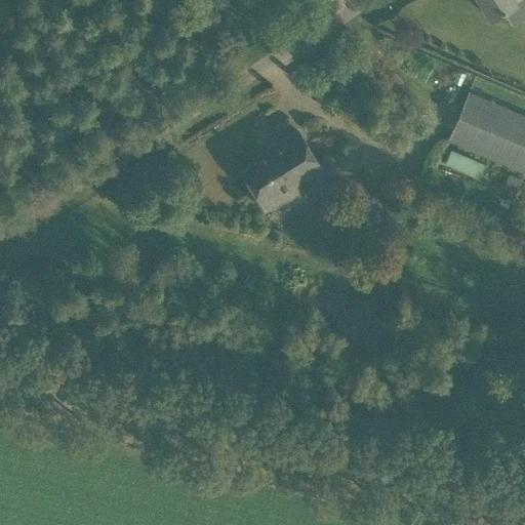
[(478,0),(490,18),(516,1),(515,0),(478,0)]
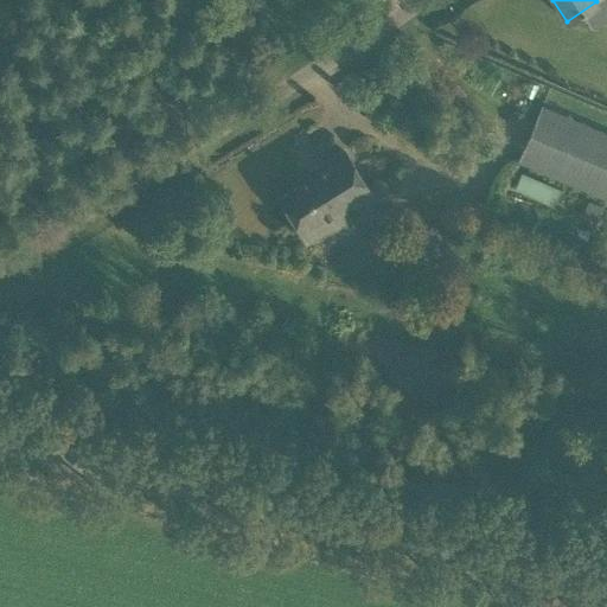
[(606,198),(606,134),(542,107),(518,161),(606,198)]
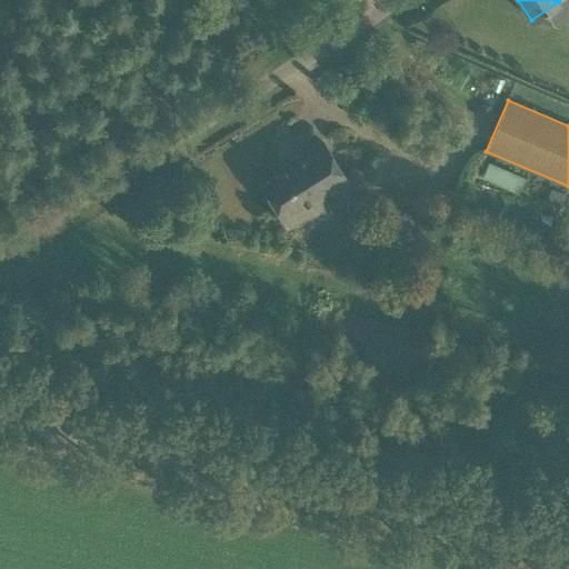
[(261,186),(281,218),(288,228),(328,202),(321,193),(346,178),(322,141),(289,161),(292,166),(261,186)]
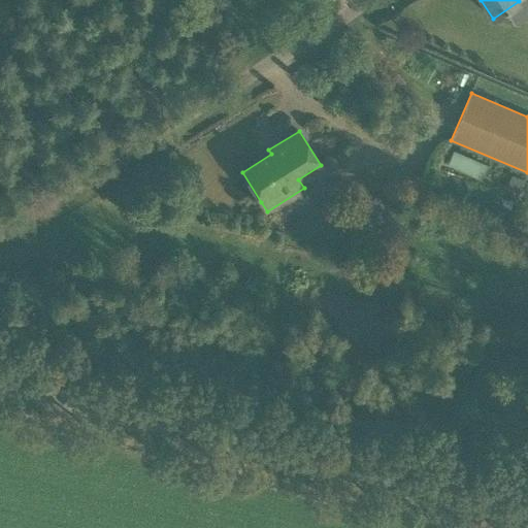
[(480,179),(487,165),(454,147),(446,162),(480,179)]
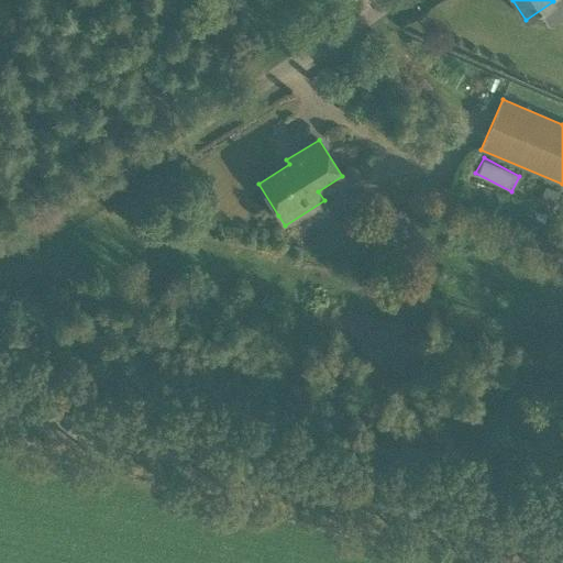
[(544,186),(539,198),(553,205),(559,191),(544,186)]
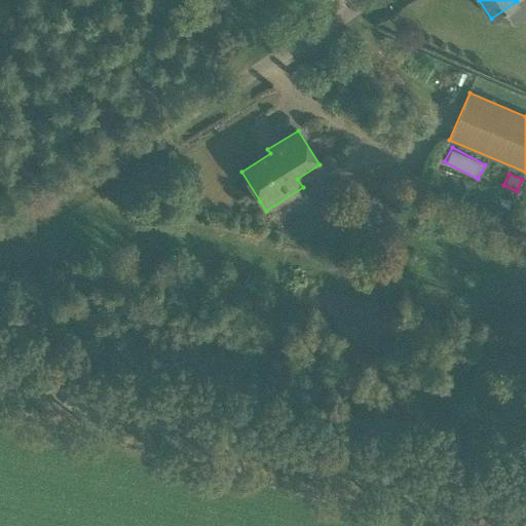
All buildings are outlined.
